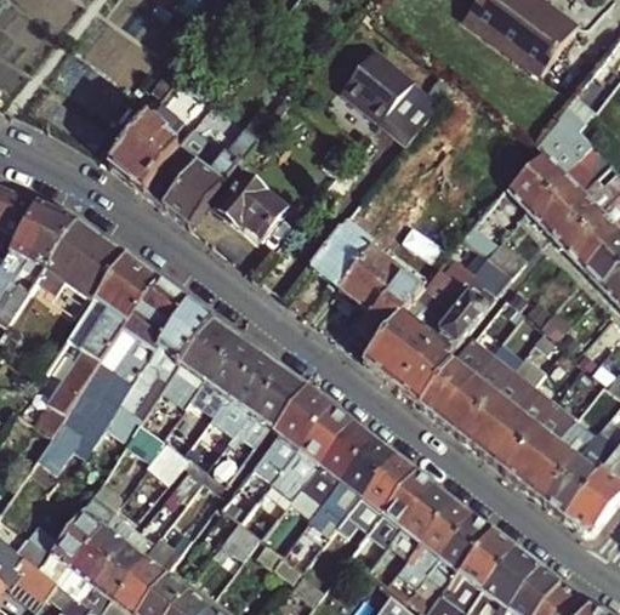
[(538,73),(570,22),(535,0),(475,0),(460,22),(538,73)]
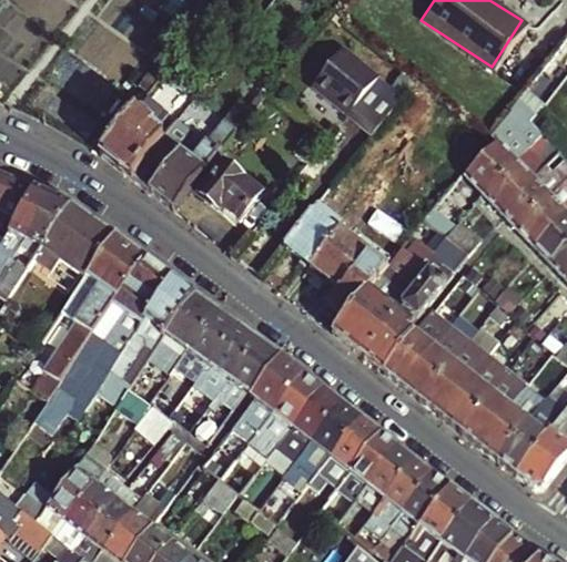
[(368,131),(397,91),(337,49),(309,89),(368,131)]
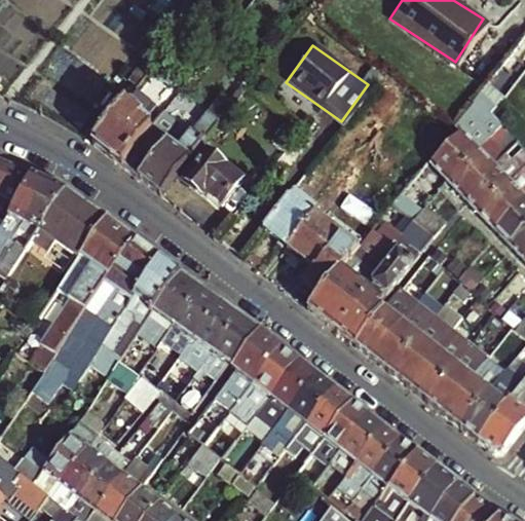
[(501,126),(489,113),(494,106),(478,92),(454,123),(460,131),(430,158),(448,177),(490,137),(501,126)]
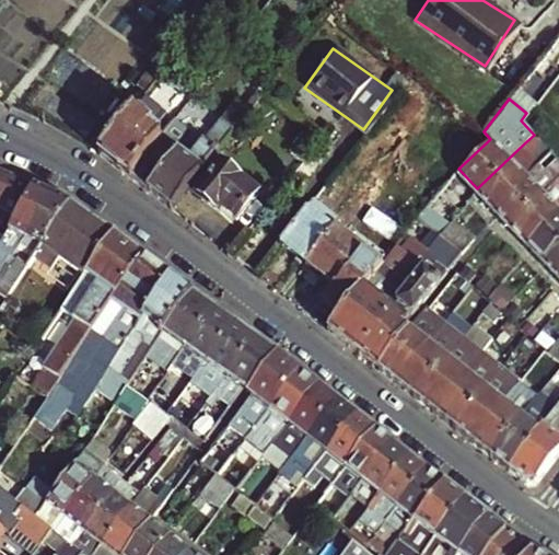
[(129,103),(94,149),(127,174),(159,133),(147,124),(150,119),(129,103)]
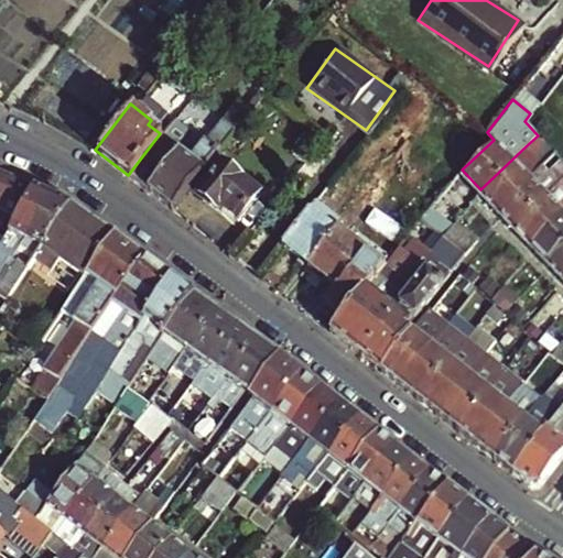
[(247,109),(242,106),(228,124),(233,128),(247,109)]
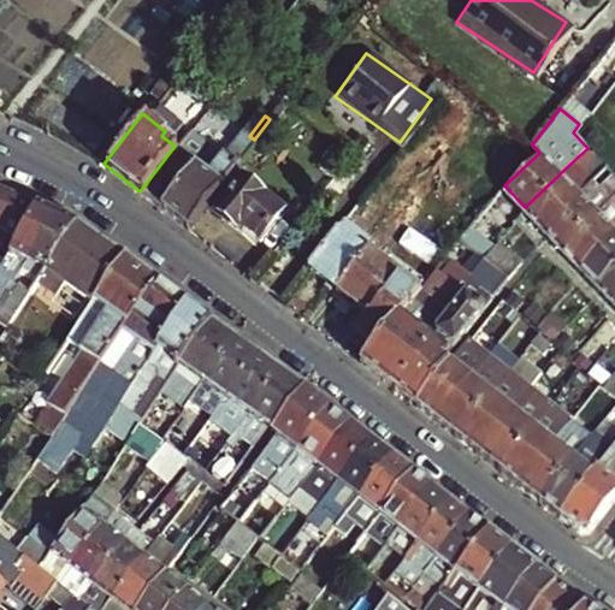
[(190,126),(175,146),(140,191),(187,226),(203,205),(229,172),(254,140),(249,136),(237,128),(220,149),(207,140),(190,126)]
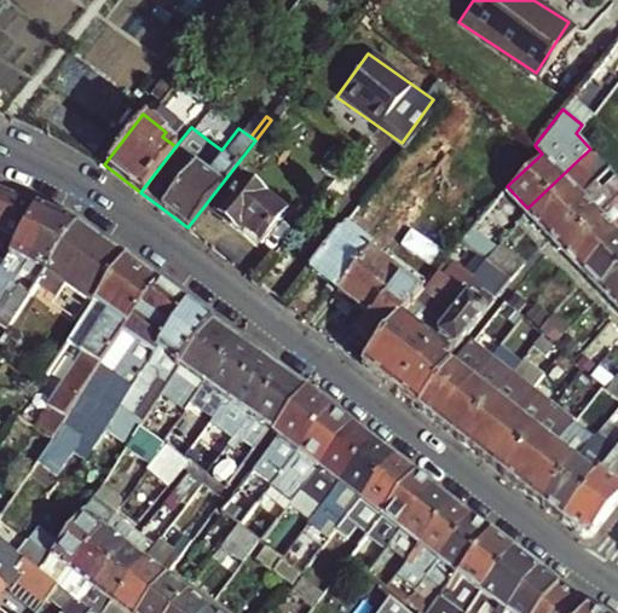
[(351,151),(336,140),(317,167),(331,178),(351,151)]
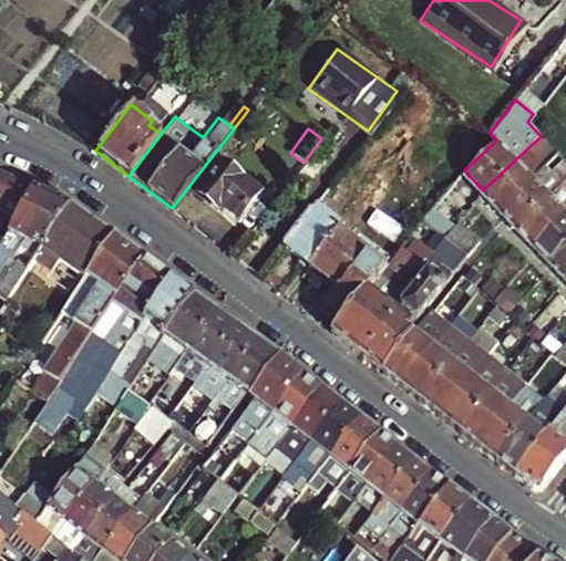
[(483,190),(500,208),(546,165),(559,152),(551,142),(543,134),(541,136),(528,147),(483,190)]
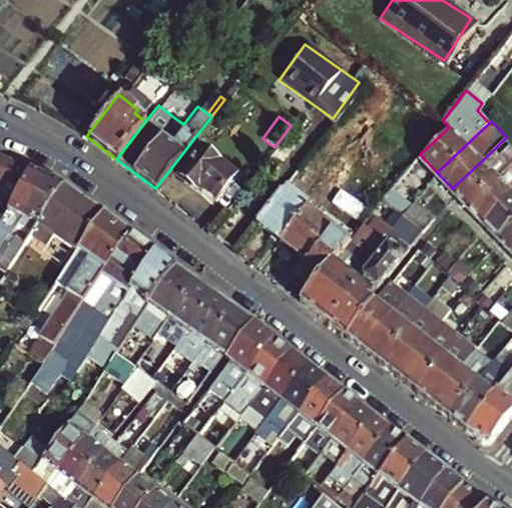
[(169,170),(177,176),(195,189),(197,187),(217,202),(235,178),(197,149),(190,143),(169,170)]
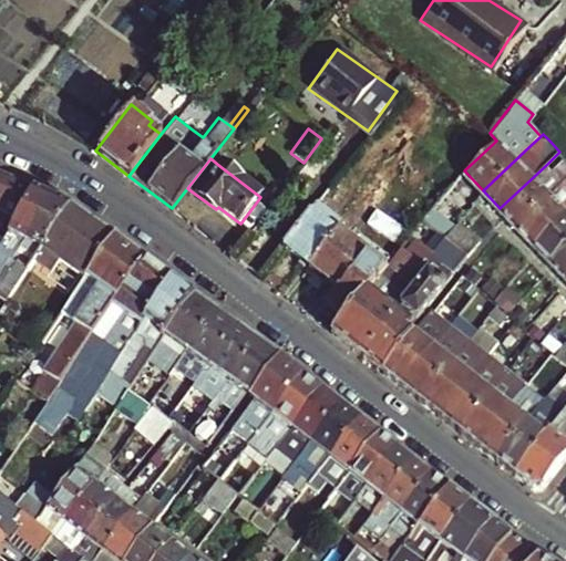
[(546,165),(500,208),(502,210),(511,219),(516,225),(561,183),(565,177),(565,160),(553,174),(546,165)]
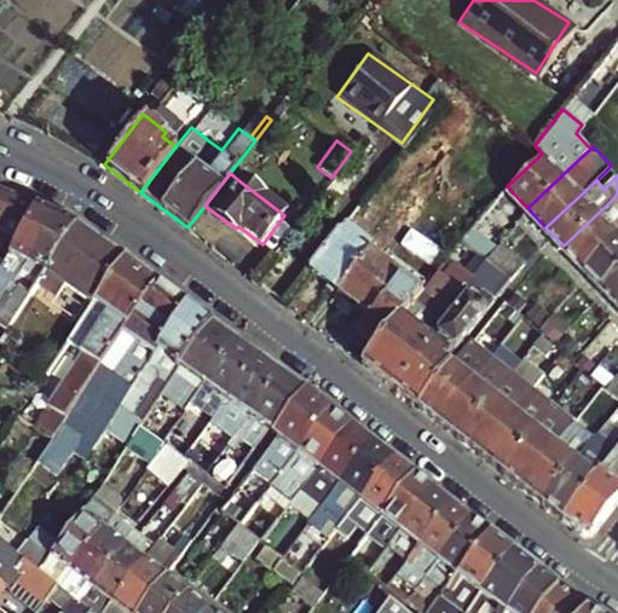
[(0,213),(10,191),(0,186),(0,213)]
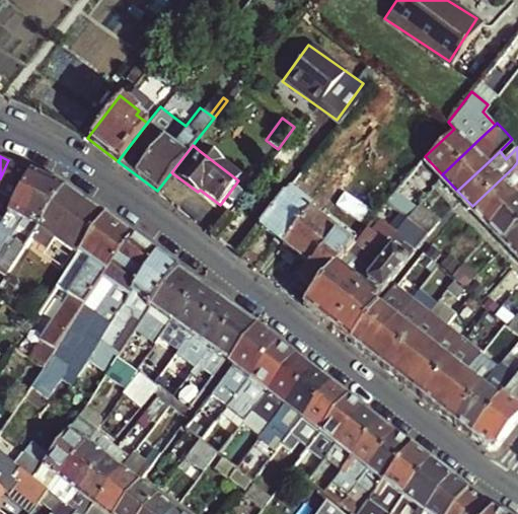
[(8,160),(0,178),(0,190),(14,197),(28,168),(8,160)]
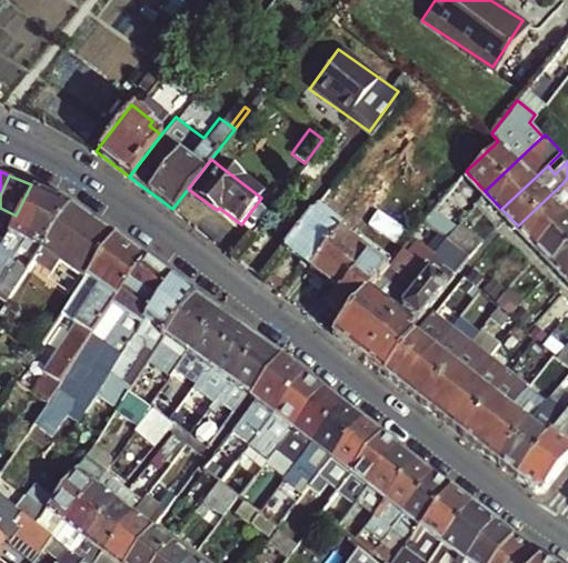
[(567,178),(562,183),(518,225),(527,235),(535,243),(567,211),(567,178)]
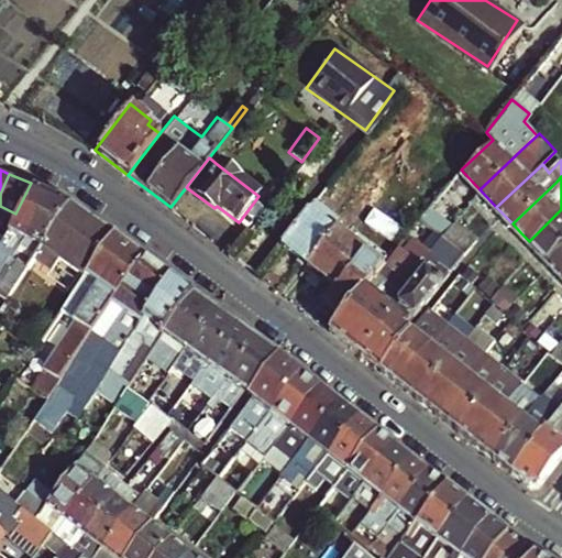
[(21,242),(47,190),(31,183),(15,214),(0,238),(0,266),(10,255),(12,253),(21,242)]
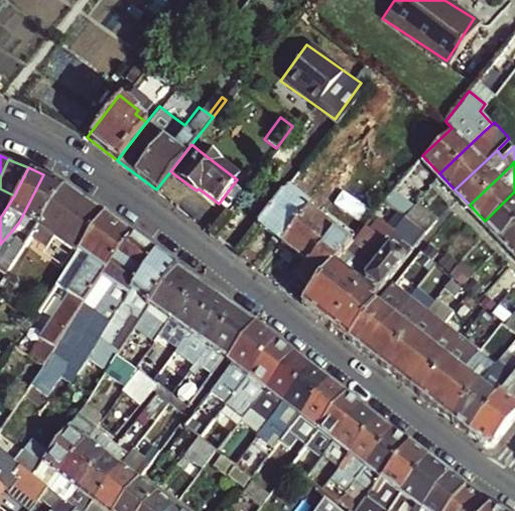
[(59,181),(43,174),(19,222),(11,232),(9,234),(0,244),(0,269),(6,273),(14,260),(19,252),(60,183),(59,181)]
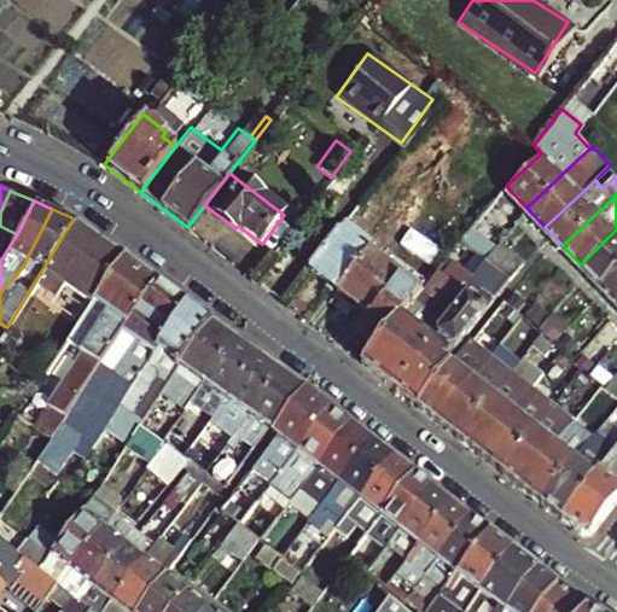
[(54,355),(121,255),(73,220),(23,302),(41,315),(70,272),(82,280),(52,326),(36,343),(54,355)]
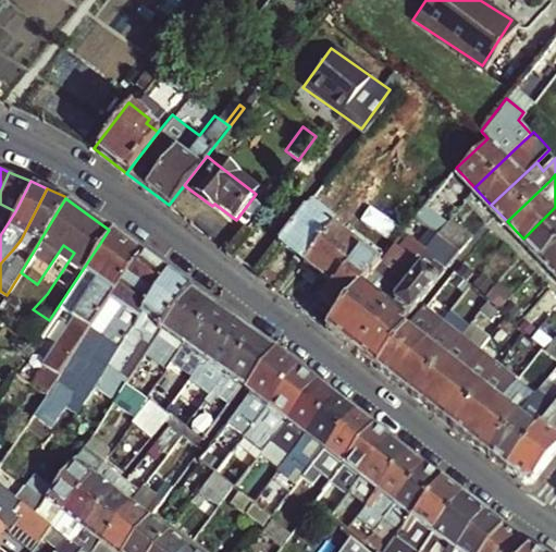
[(305,262),(335,223),(337,220),(311,199),(280,243),(305,262)]
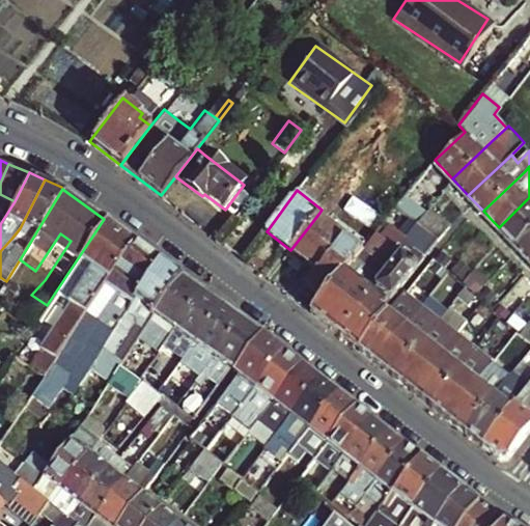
[(426,212),(403,194),(395,205),(418,223),(426,212)]
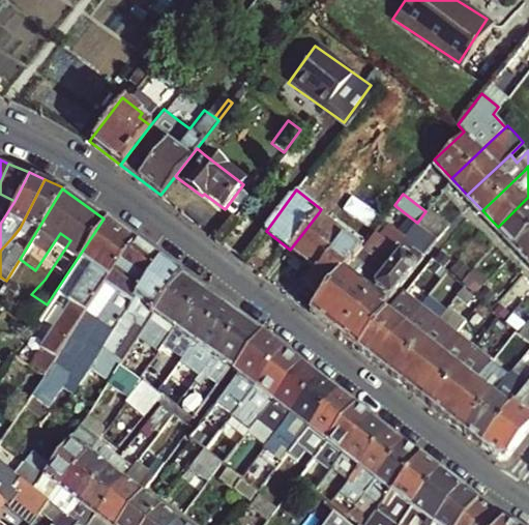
[(528,197),(498,227),(513,243),(528,228),(528,197)]
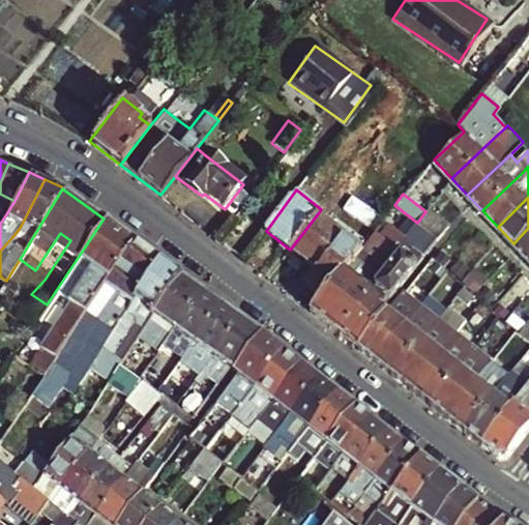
[(449,223),(430,207),(425,211),(417,223),(421,226),(438,238),(449,223)]
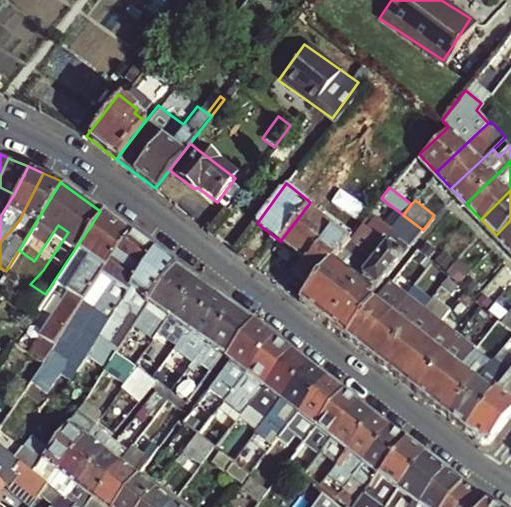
[(344,245),(349,238),(308,205),(280,241),(307,261),(295,276),(311,288),(344,245)]
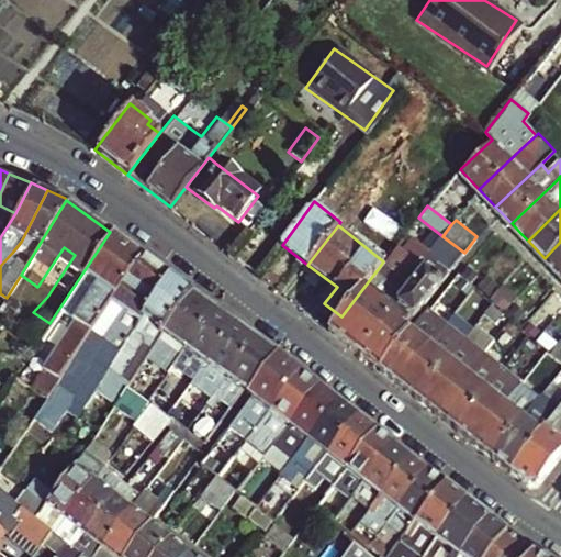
[(46,397),(57,380),(142,254),(110,232),(49,323),(37,341),(34,345),(48,354),(29,385),(35,390),(46,397)]
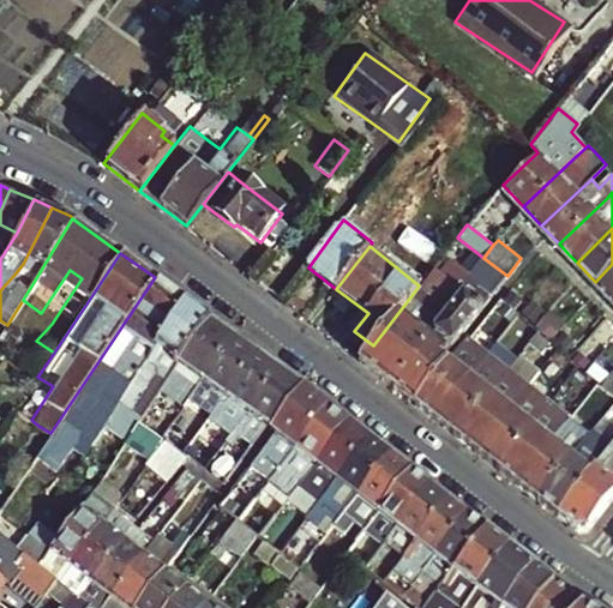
[(488,262),(472,282),(492,296),(508,276),(488,262)]
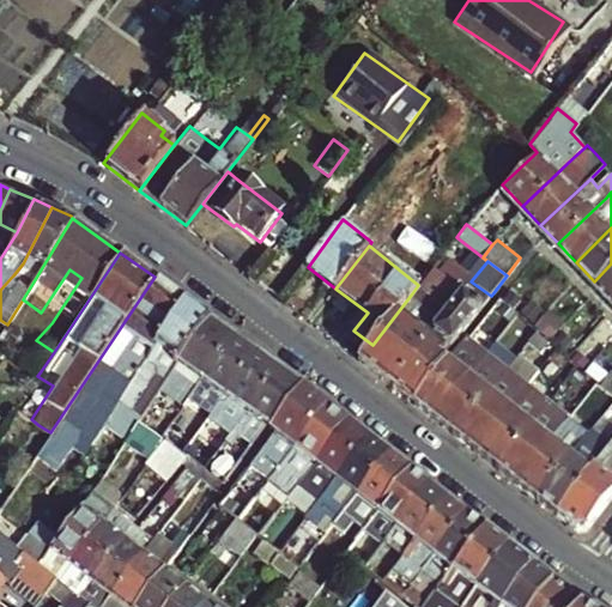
[(611,263),(594,281),(611,298),(611,263)]
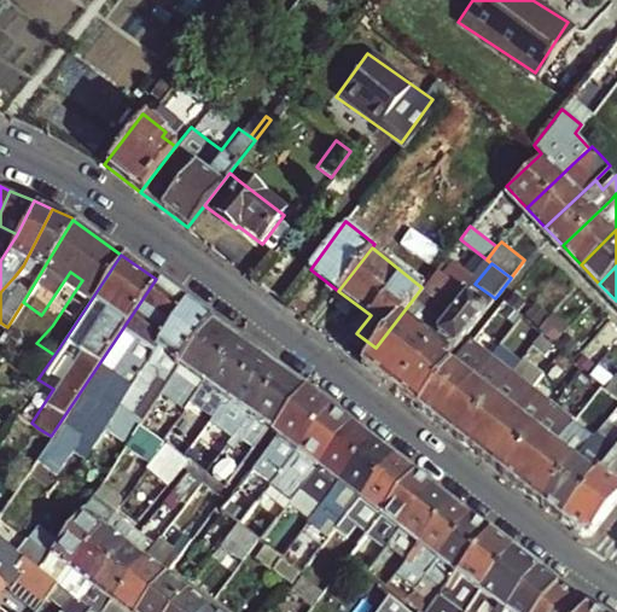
[(92,439),(112,409),(123,392),(186,302),(156,279),(63,418),(92,439)]
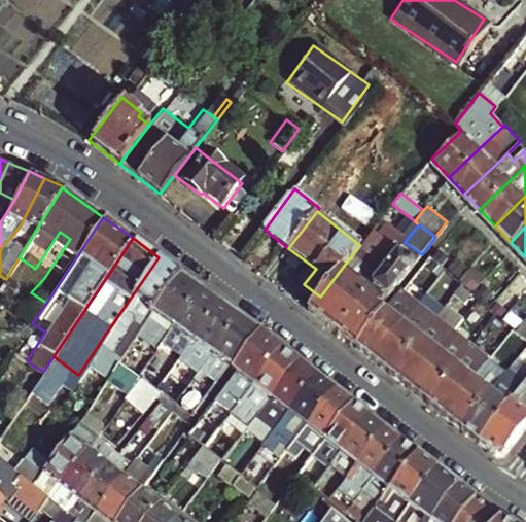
[(422,254),(405,242),(381,273),(378,278),(394,291),(422,254)]
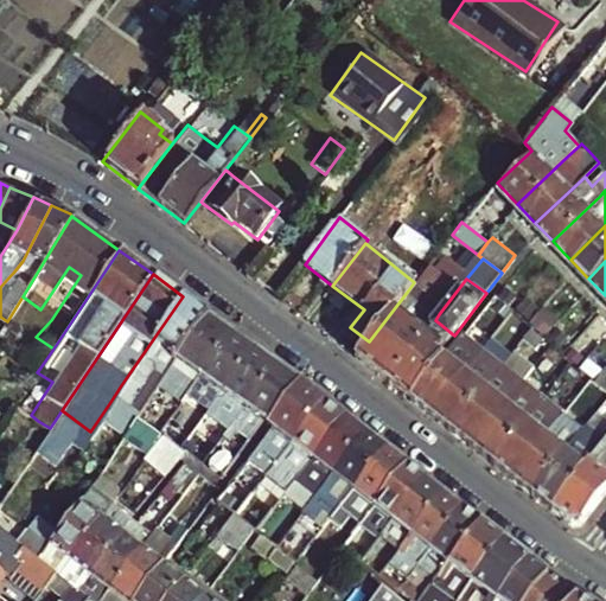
[(435,320),(439,314),(408,291),(369,341),(357,357),(410,397),(413,400),(446,356),(444,353),(442,352),(454,336),(435,320)]
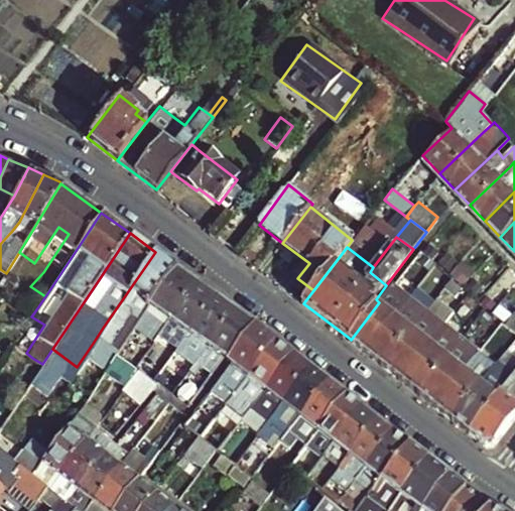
[(142,312),(149,301),(175,266),(155,252),(103,328),(114,337),(123,342),(130,332),(142,312)]
